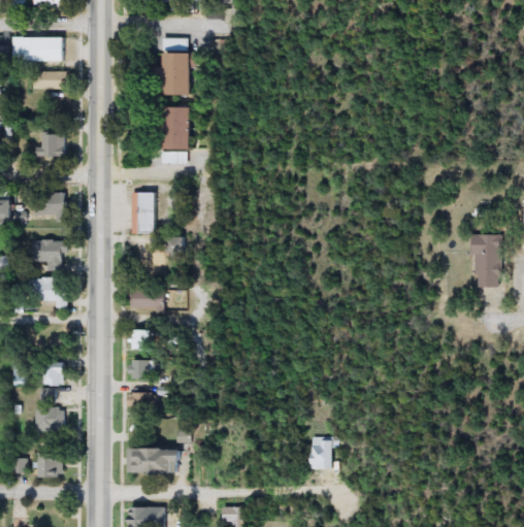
[(64,37),(64,61),(10,61),(10,37),(64,37)]
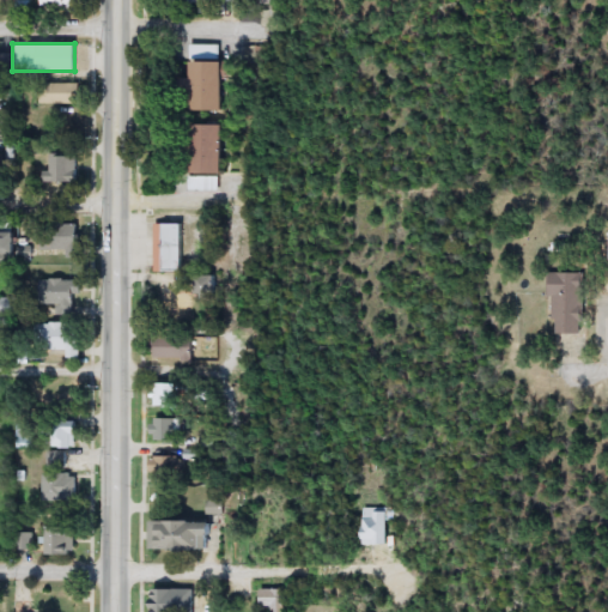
[(187,56),(187,44),(212,44),(212,56),(187,56)]
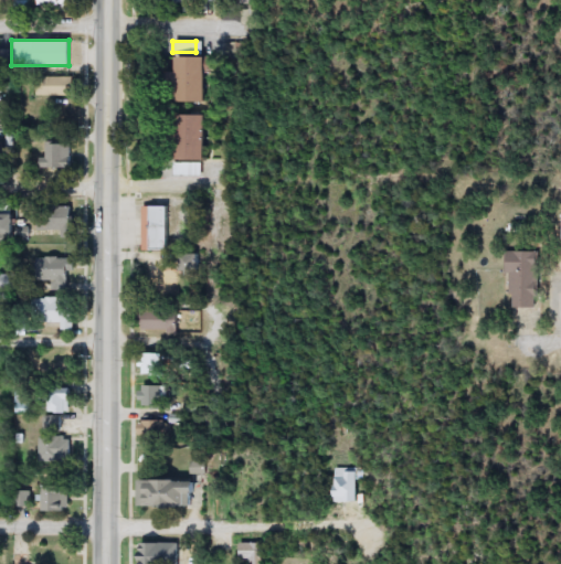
[(170,72),(175,72),(176,56),(205,57),(204,102),(170,100),(170,72)]
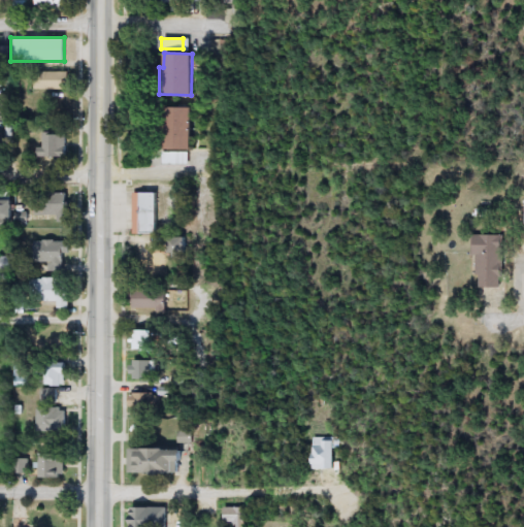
[(35,71),(67,71),(67,90),(35,90),(35,71)]
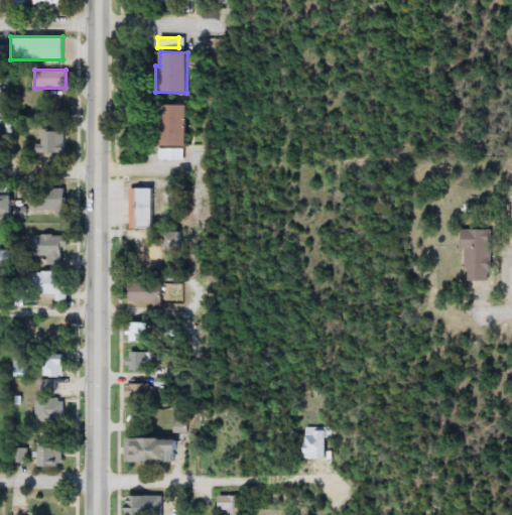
[(158,160),(158,106),(184,106),(184,147),(178,147),(178,160),(158,160)]
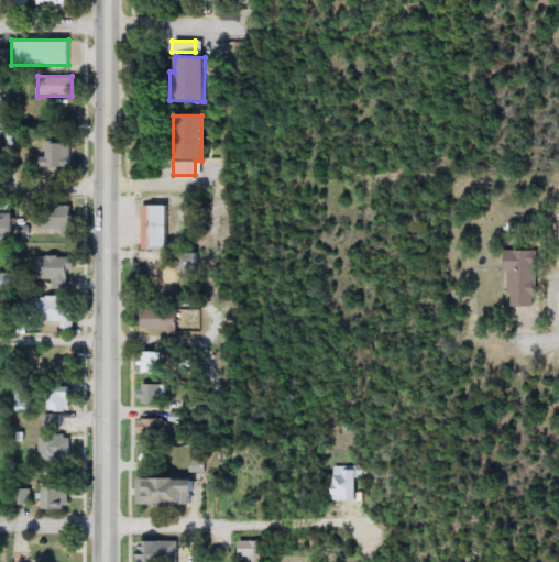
[(66,167),(39,167),(39,142),(66,142),(66,167)]
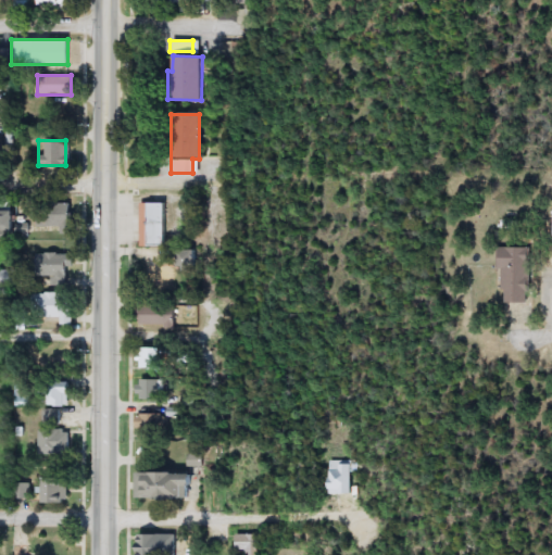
[(69,201),(69,229),(37,229),(37,201),(69,201)]
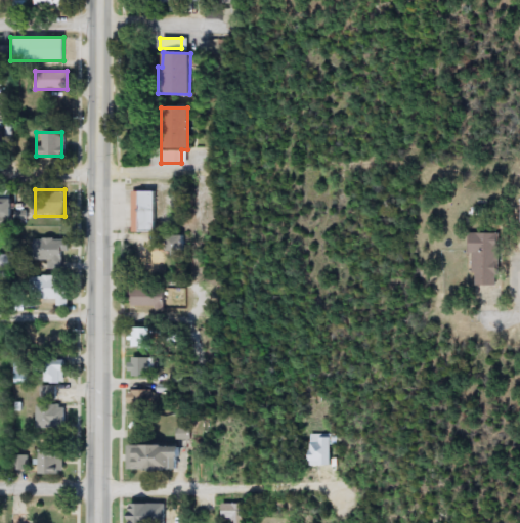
[(153,232),(128,232),(128,190),(153,190),(153,232)]
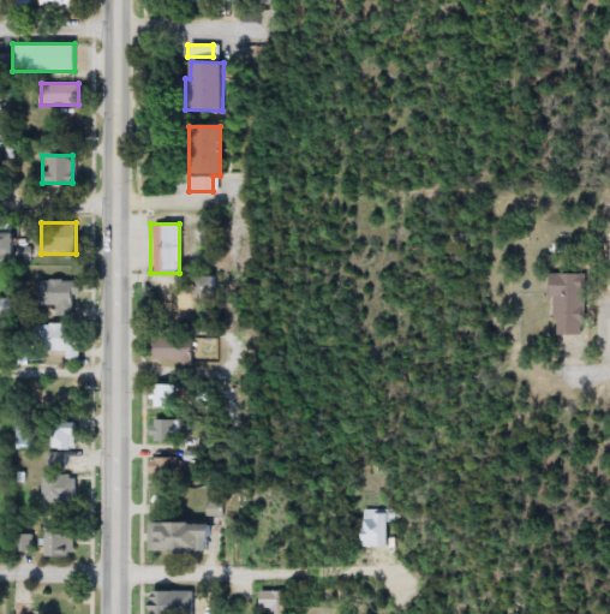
[(0,234),(10,236),(10,252),(0,252),(0,234)]
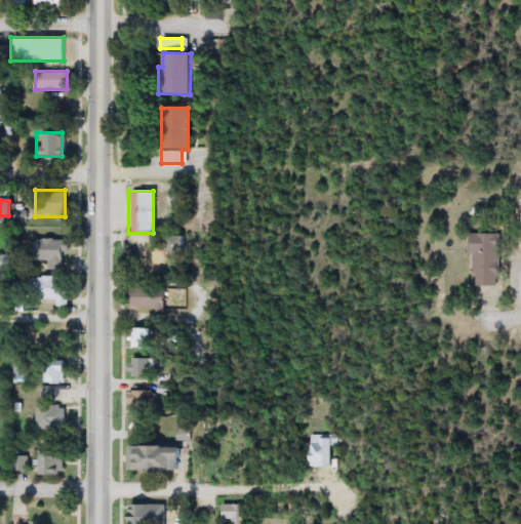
[(469,285),(470,233),(496,233),(495,285),(469,285)]
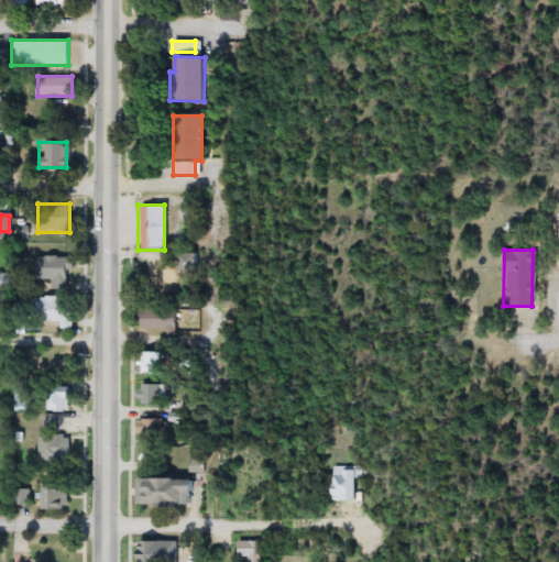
[(33,257),(66,256),(67,287),(34,288),(33,257)]
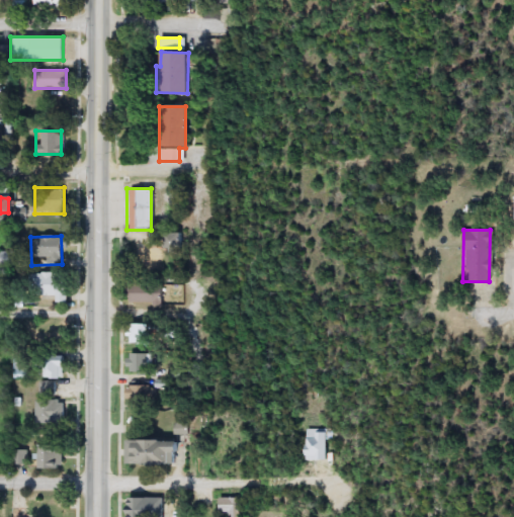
[(29,272),(66,272),(66,300),(54,300),(54,295),(29,295),(29,272)]
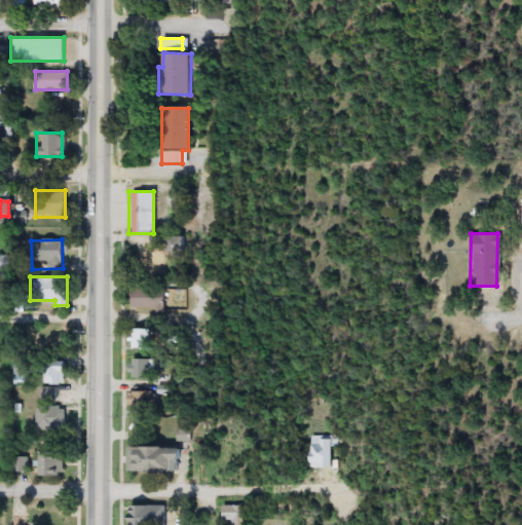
[(132,307),(132,286),(162,286),(162,307),(132,307)]
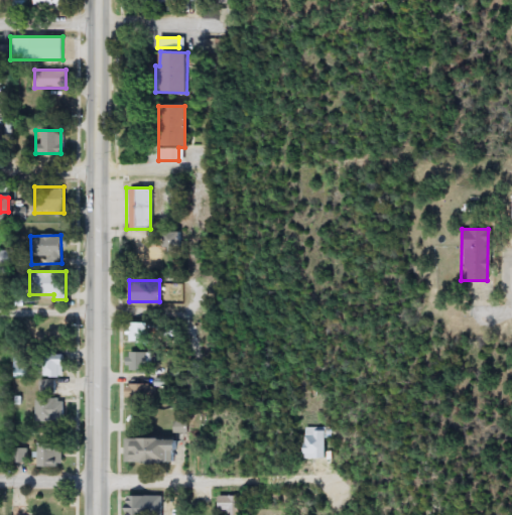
[(146,323),(146,342),(126,342),(126,323),(146,323)]
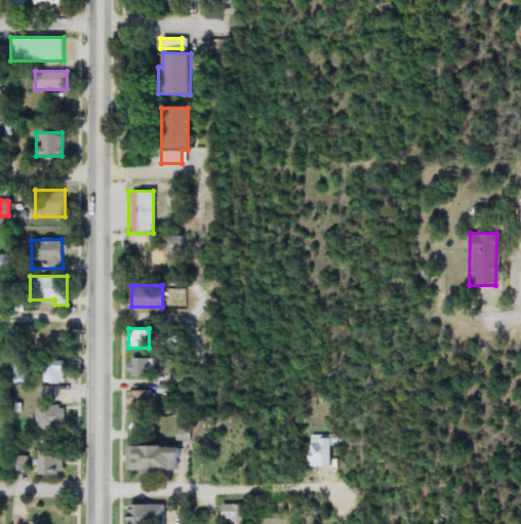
[(149,358),(149,379),(127,379),(127,358),(149,358)]
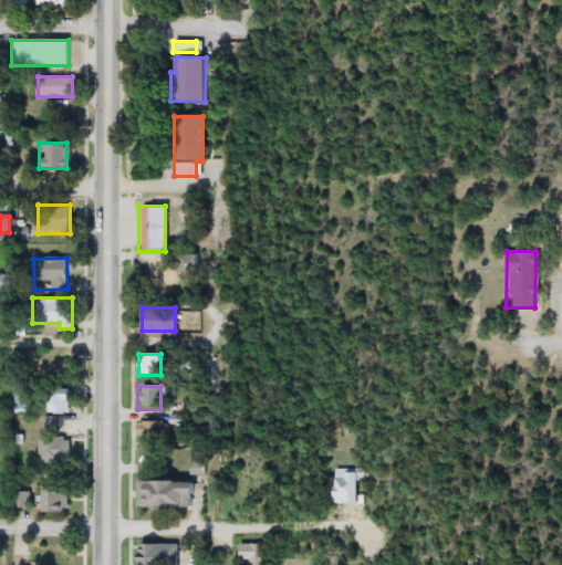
[(66,412),(45,412),(45,388),(66,388),(66,412)]
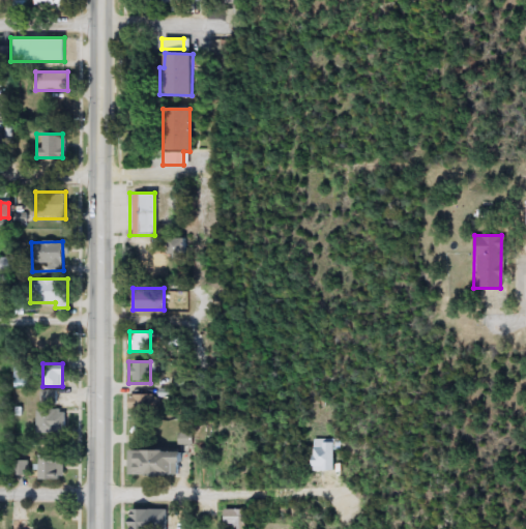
[(37,405),(37,389),(54,390),(54,405),(37,405)]
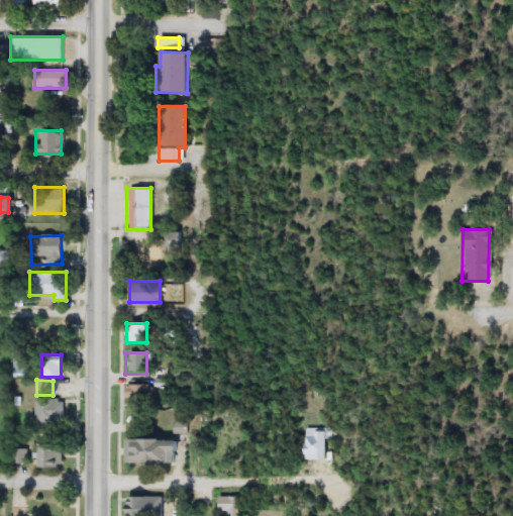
[(151,403),(124,403),(124,385),(151,385),(151,403)]
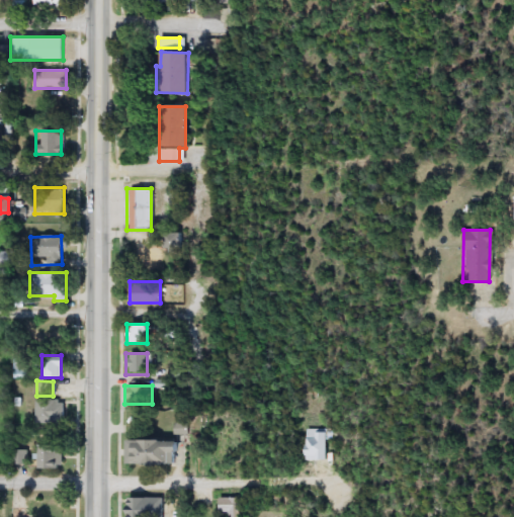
[(33,400),(61,400),(61,423),(33,423),(33,400)]
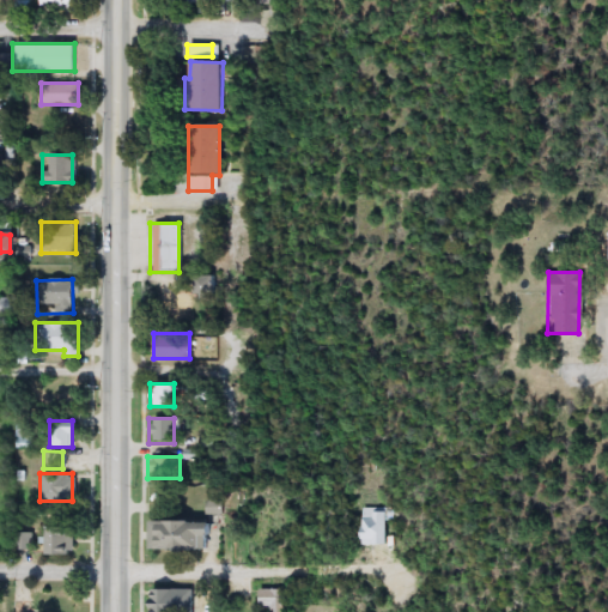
[(360,545),(360,507),(383,507),(383,545),(360,545)]
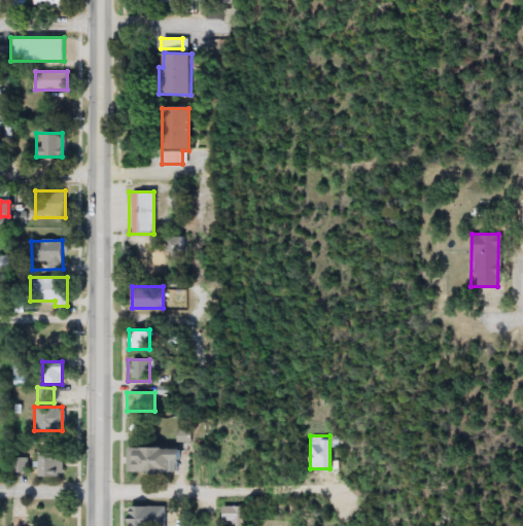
[(132,448),(182,449),(181,475),(131,472),(132,448)]
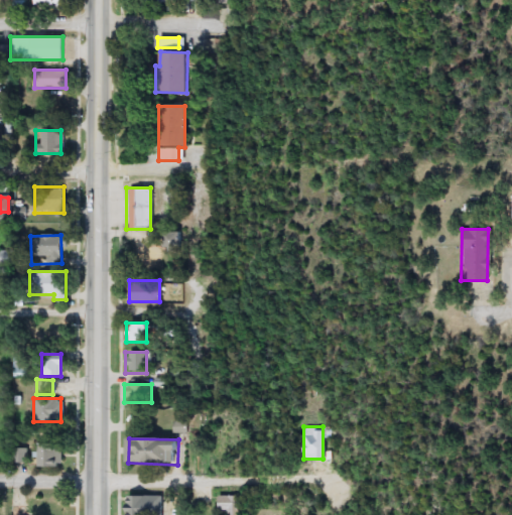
[(57,442),(57,467),(35,467),(35,442),(57,442)]
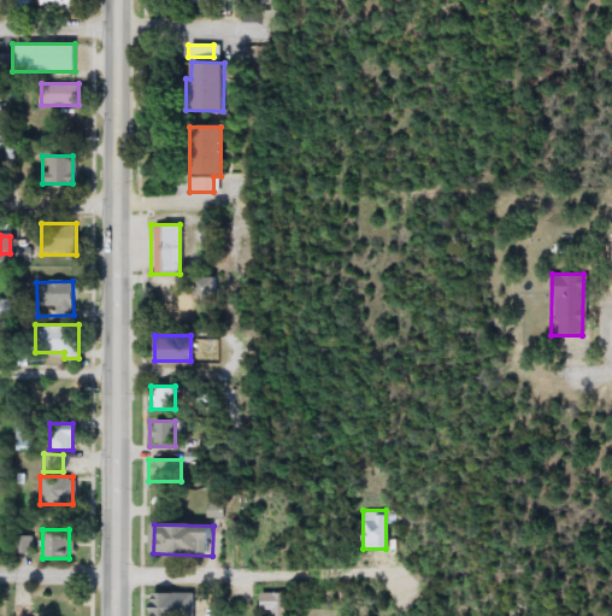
[(190,593),(190,615),(148,615),(148,593),(190,593)]
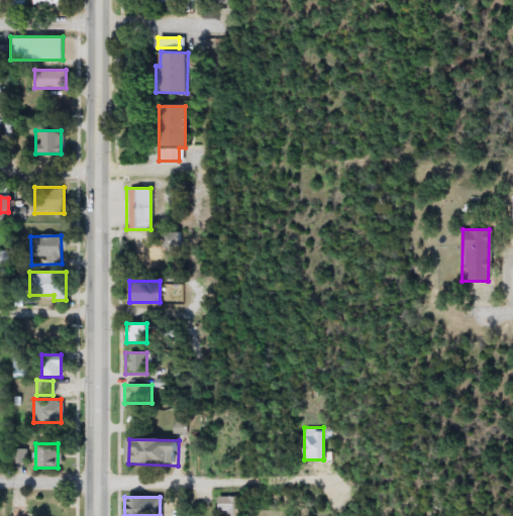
[(238,497),(238,515),(224,515),(224,511),(216,511),(216,497),(238,497)]
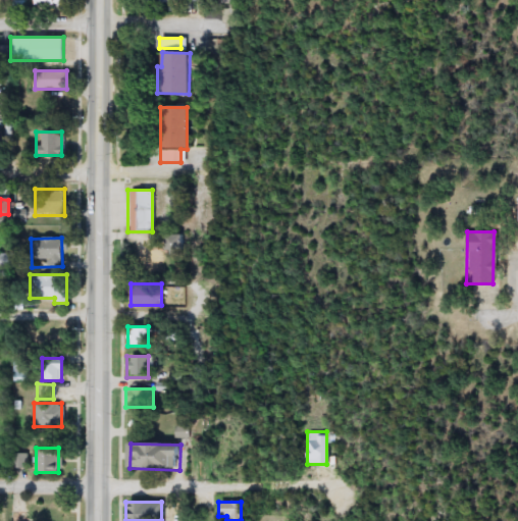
[(28,520),(28,504),(63,504),(63,520),(28,520)]
